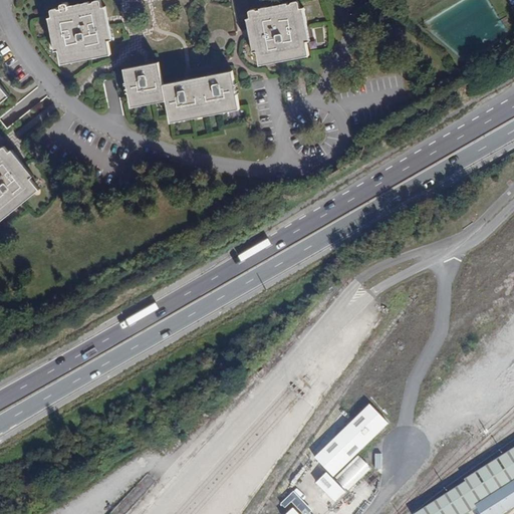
[(66,51),(68,62),(115,52),(113,41),(107,9),(105,2),(58,11),(60,19),(66,51)]
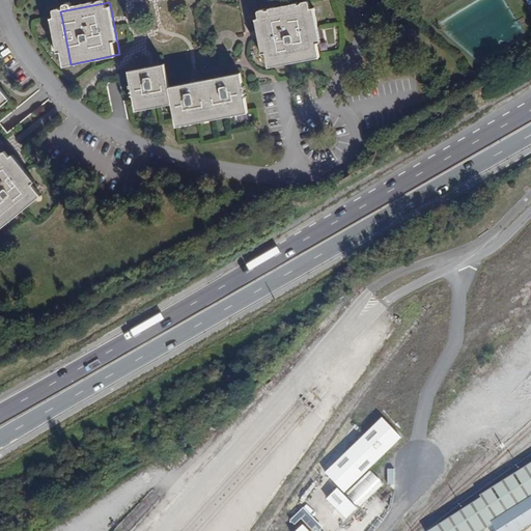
[(323,56),(320,46),(313,10),(312,4),(262,14),(263,21),(271,55),(273,66),(323,56)]
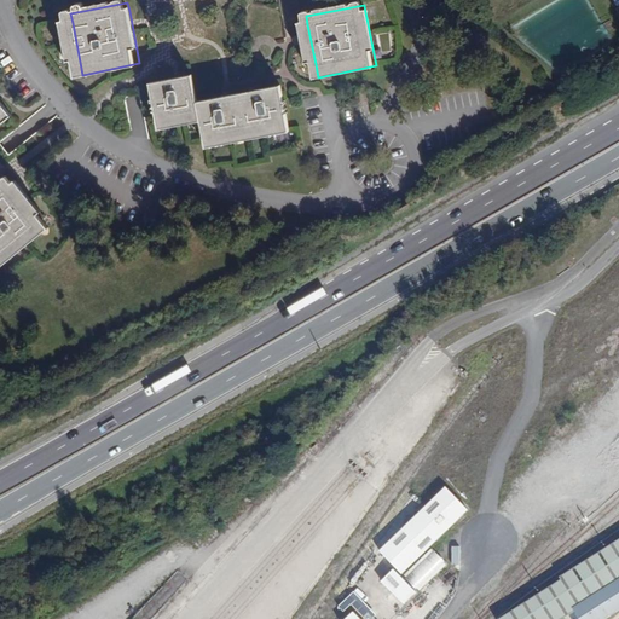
[(137,50),(140,48),(133,10),(129,11),(137,50)]
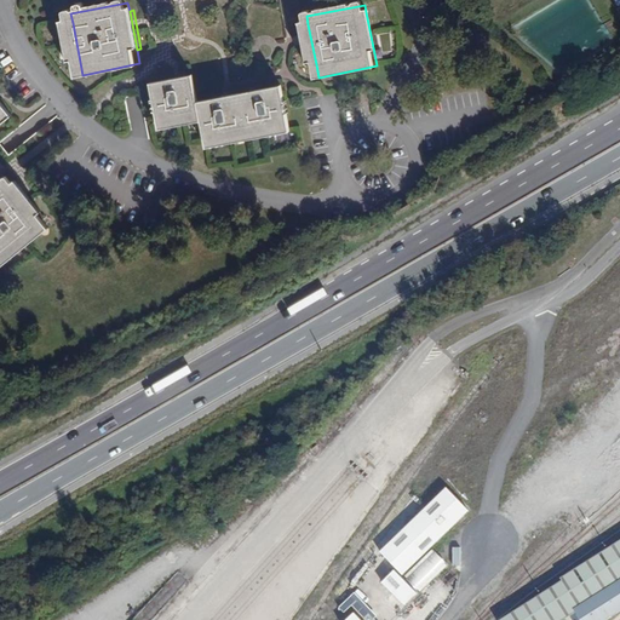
[(372,11),(366,12),(374,53),(379,52),(372,11)]
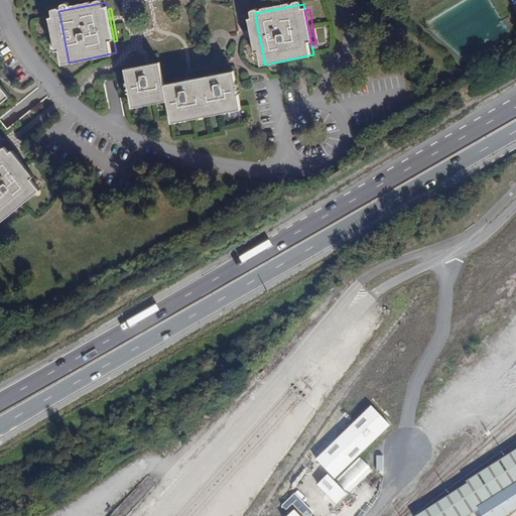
[(60,19),(56,20),(62,51),(67,51),(60,19)]
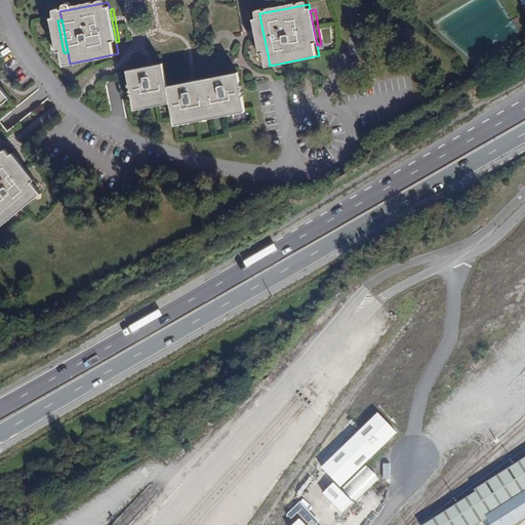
[(264,55),(268,54),(260,21),(257,21),(264,55)]
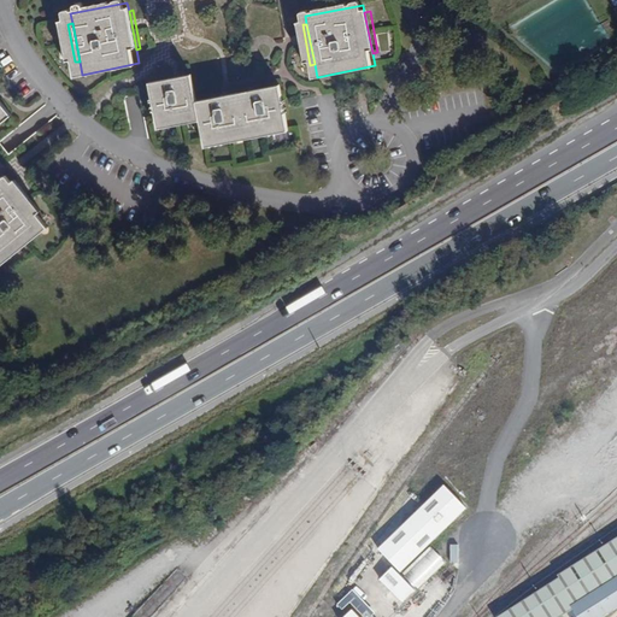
[(82,75),(82,77),(140,66),(139,63),(82,75)]
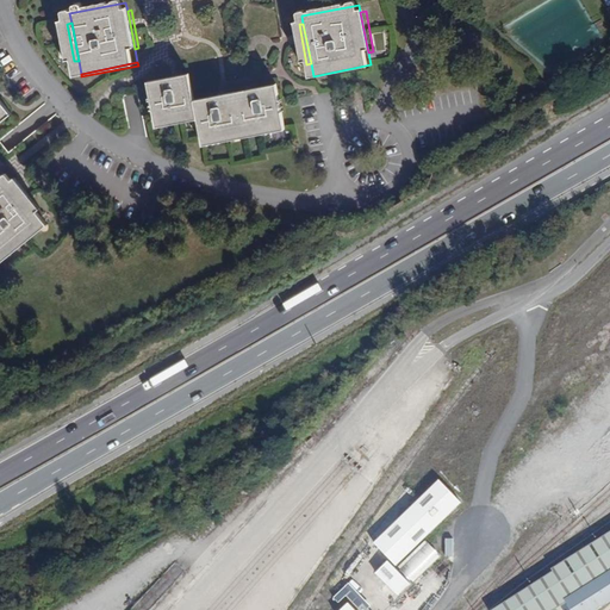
[(313,76),(315,81),(372,69),(371,64),(313,76)]
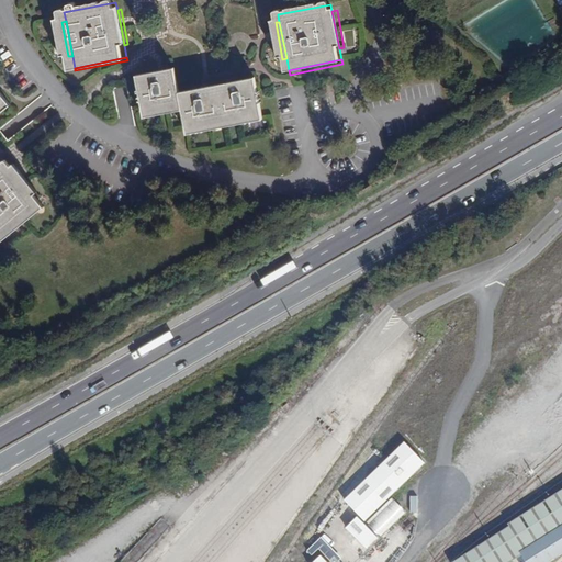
[(180,72),(179,69),(142,77),(142,80),(158,77),(180,72)]
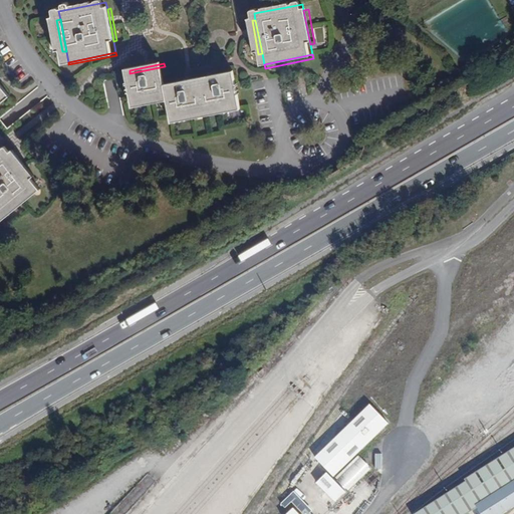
[(242,106),(237,75),(221,78),(178,87),(169,88),(169,85),(165,66),(145,70),(130,73),(136,104),(171,97),(172,101),(175,119),(242,106)]
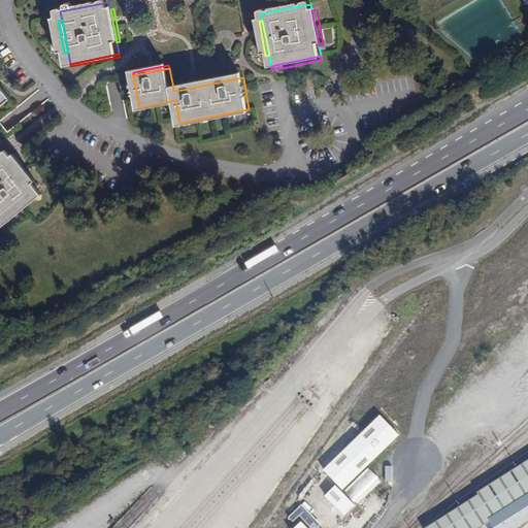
[(243,77),(242,74),(173,88),(173,91),(183,90),(227,80),(243,77)]
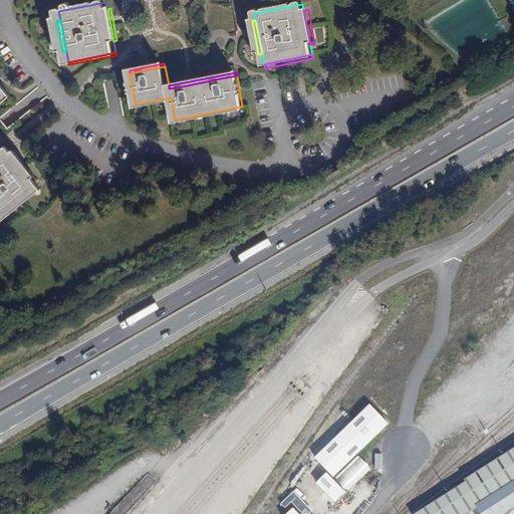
[(136,104),(137,108),(172,101),(171,97),(136,104)]
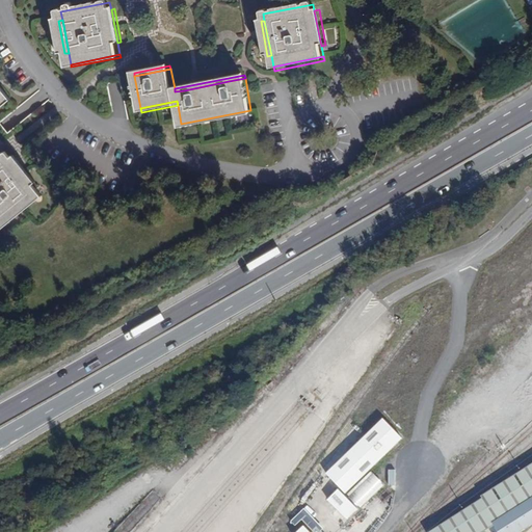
[(181,124),(182,128),(251,114),(250,110),(181,124)]
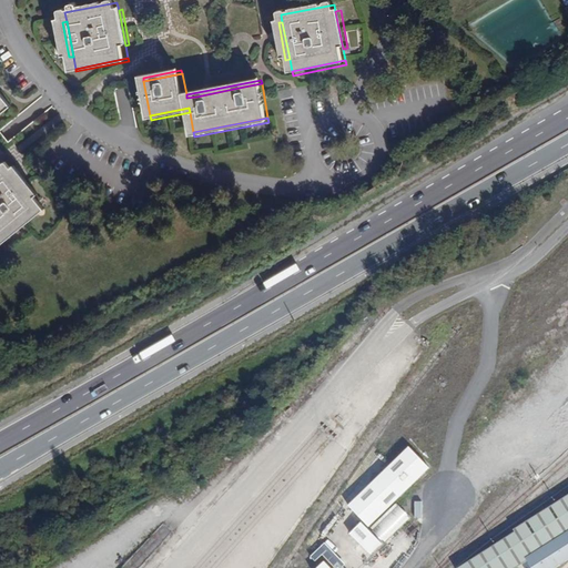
[(11,166),(7,161),(0,165),(0,240),(1,242),(43,206),(36,196),(11,166)]
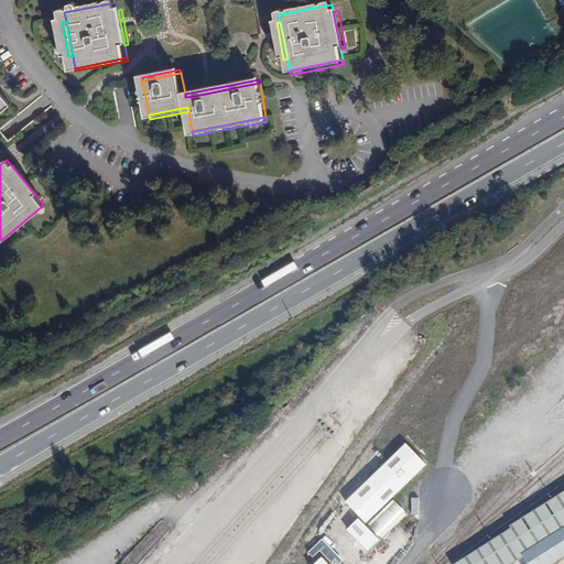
[(35,195),(39,192),(14,163),(11,165),(35,195)]
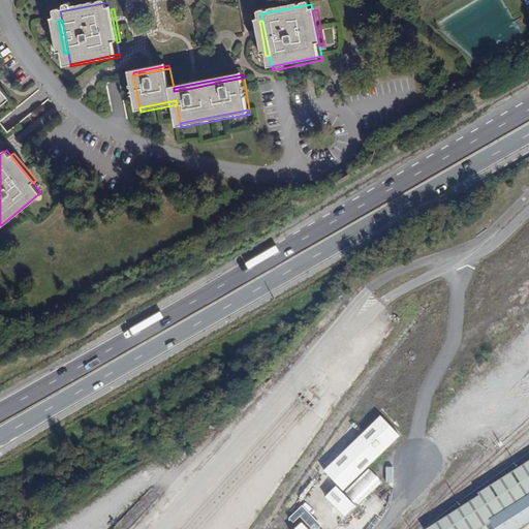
[(1,225),(2,227),(42,194),(40,192),(1,225)]
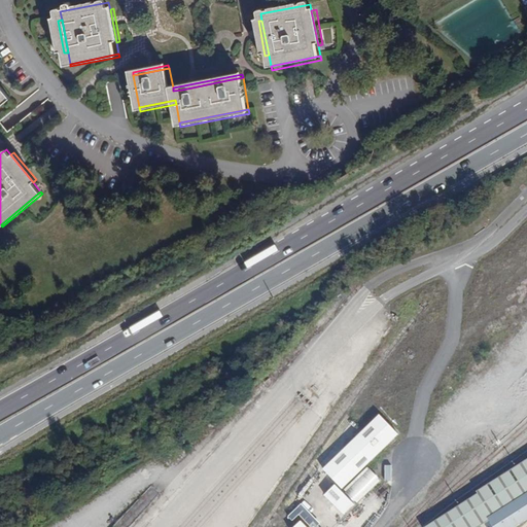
[(366,466),(398,434),(379,414),(322,470),(336,484),(323,496),(332,505),(328,510),(340,521),(381,481),(366,466)]
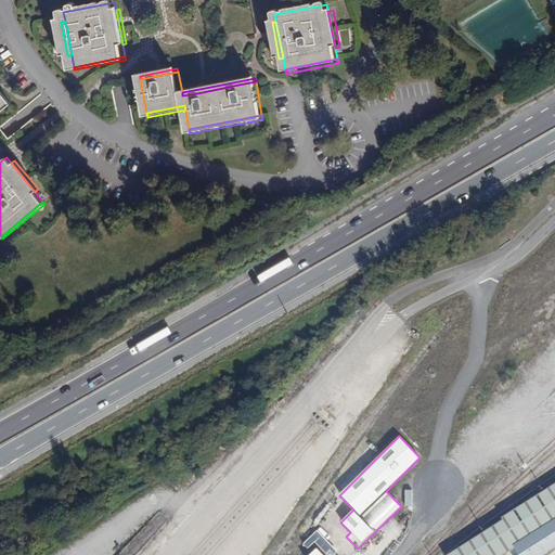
[(503,554),(515,547),(554,519),(554,485),(451,554),(503,554)]
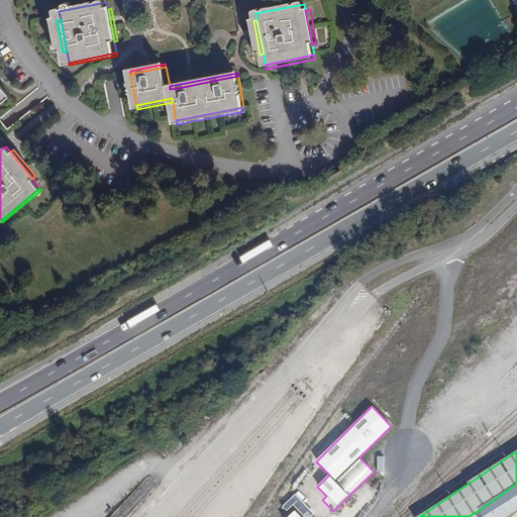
[(504,516),(516,509),(516,484),(480,510),(484,516),(504,516)]
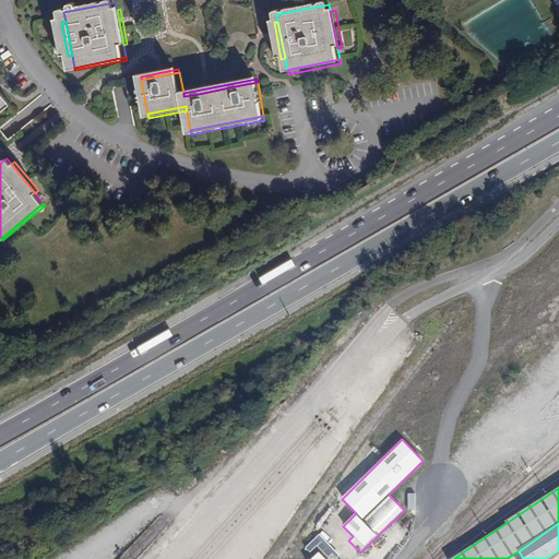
[(306,549),(314,555),(310,558),(345,558),(317,536),(306,549)]
